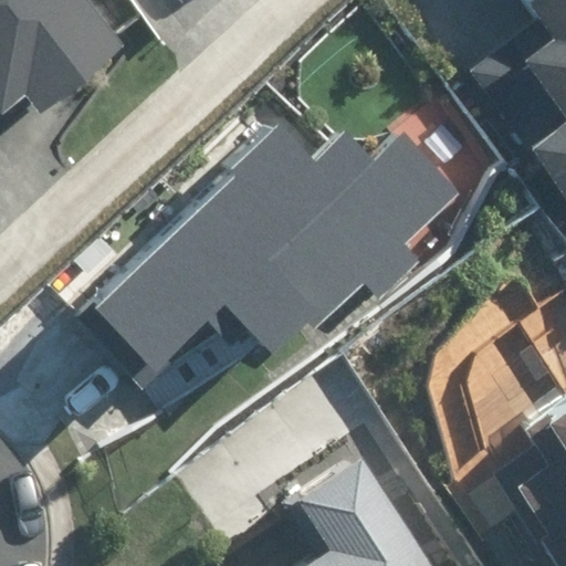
[(0,0),(0,117),(28,95),(42,113),(123,49),(83,0),(0,0)]
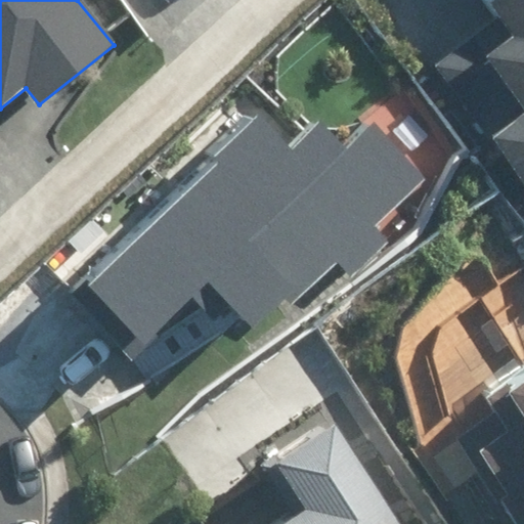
[(439,61),(523,183),(523,0),(491,0),(490,1),(503,17),(439,61)]
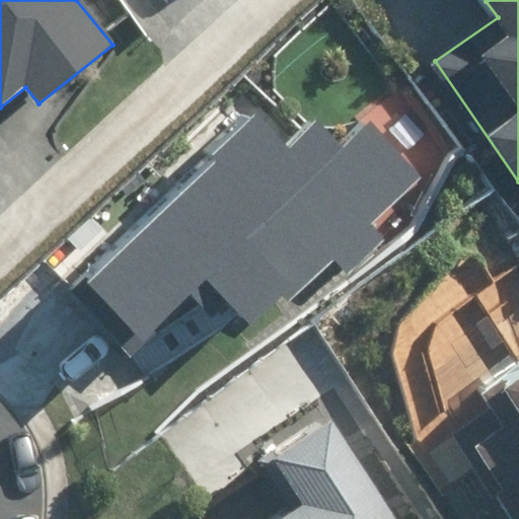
[(334,257),(348,273),(385,238),(372,224),(425,176),(371,120),(341,147),(318,123),(290,149),(258,115),(68,291),(129,357),(209,282),(254,330),(334,257)]
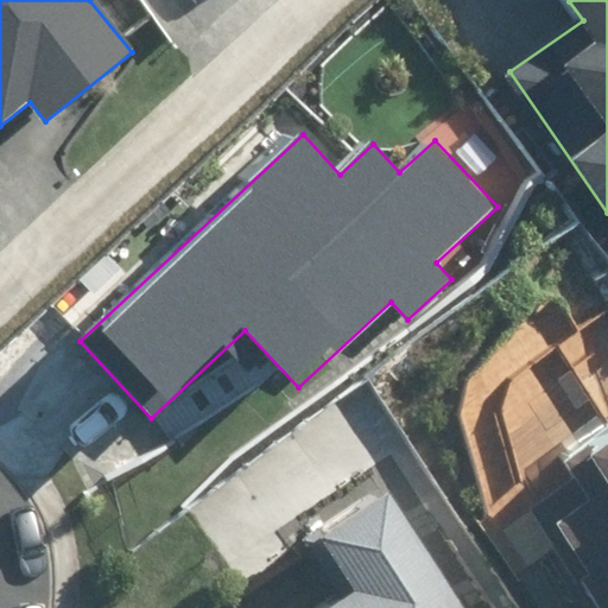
[(607,607),(607,423),(559,457),(575,481),(534,508),(603,607),(607,607)]
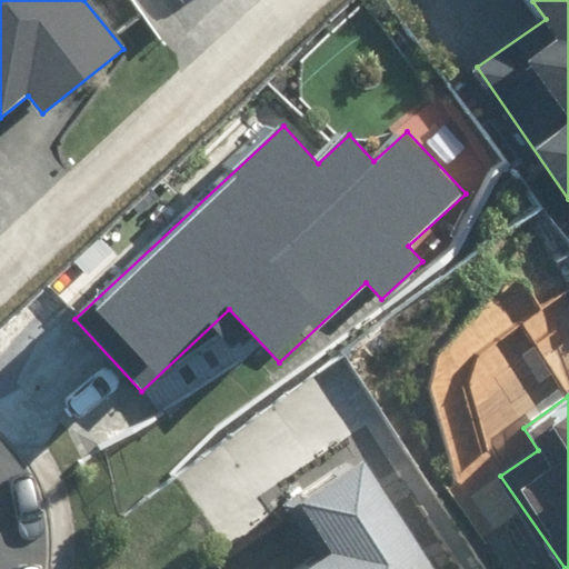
[(433,568),(363,460),(300,502),(335,555),(311,568),(433,568)]
